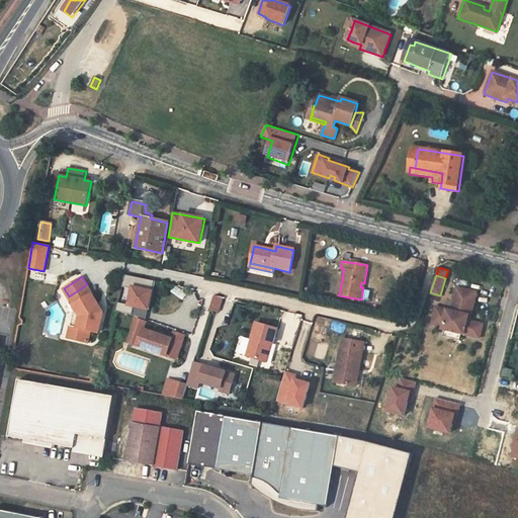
[(69,337),(89,341),(91,330),(100,332),(104,311),(99,310),(95,304),(98,301),(87,284),(69,296),(76,307),(81,315),(79,326),(72,325),(69,337)]
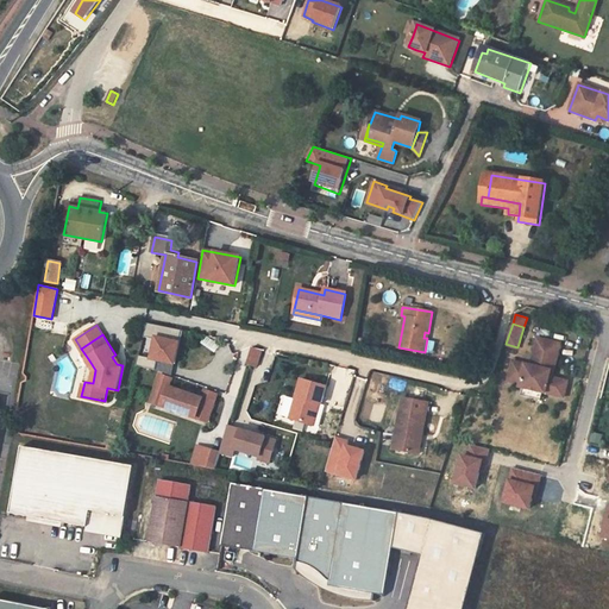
[(156,338),(151,356),(170,362),(176,343),(156,338)]
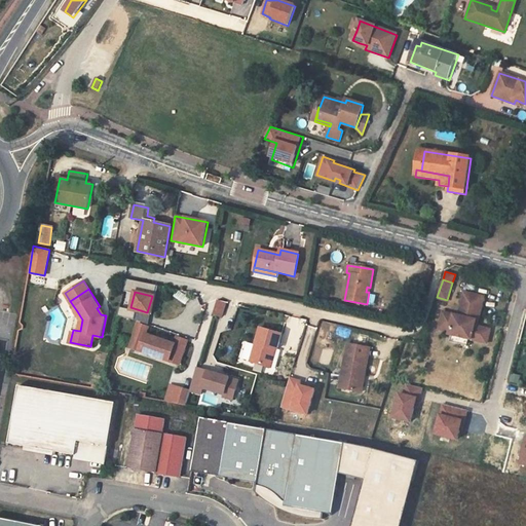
[(443,312),(440,327),(450,330),(450,332),(449,335),(452,335),(470,339),(481,342),(484,328),(475,326),(476,321),(479,321),(484,297),(463,292),(458,315),(443,312)]
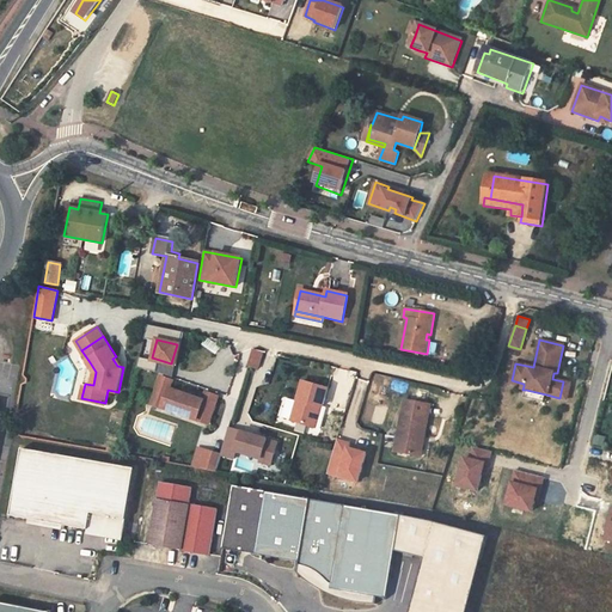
[(262,352),(252,349),(248,363),(257,367),(262,352)]
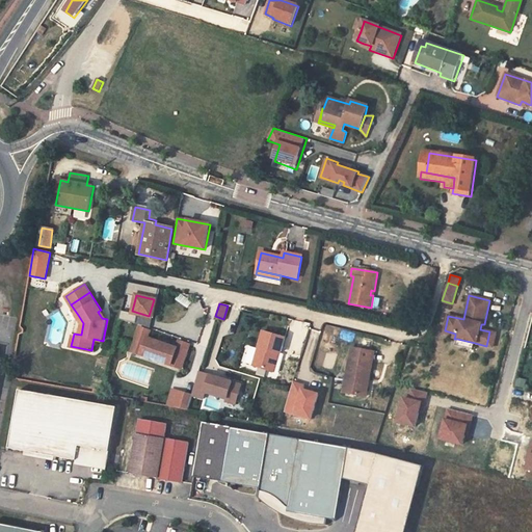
[(107,319),(101,310),(98,312),(102,318),(107,319)]
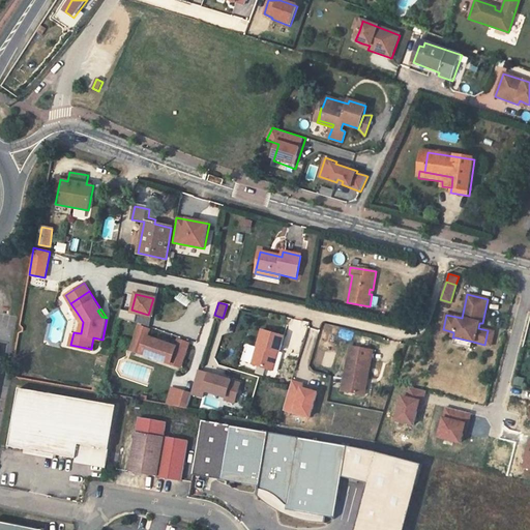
[(78,314),(74,332),(81,333),(83,322),(78,314)]
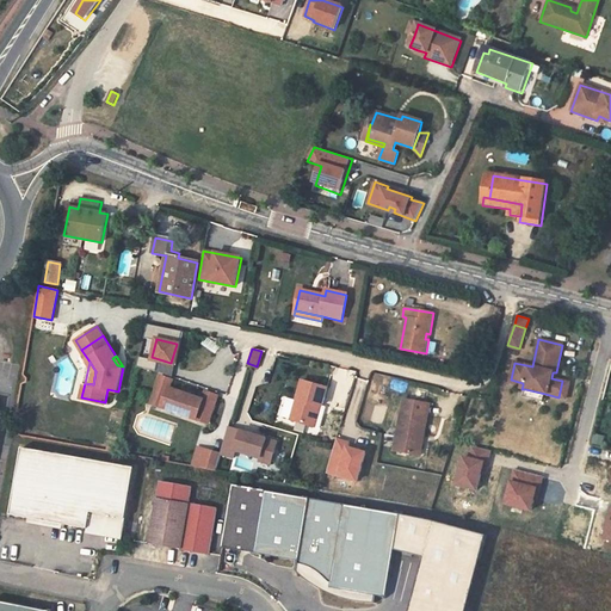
[(161,375),(156,390),(167,394),(164,407),(198,419),(201,411),(203,399),(170,388),(173,380),(161,375)]
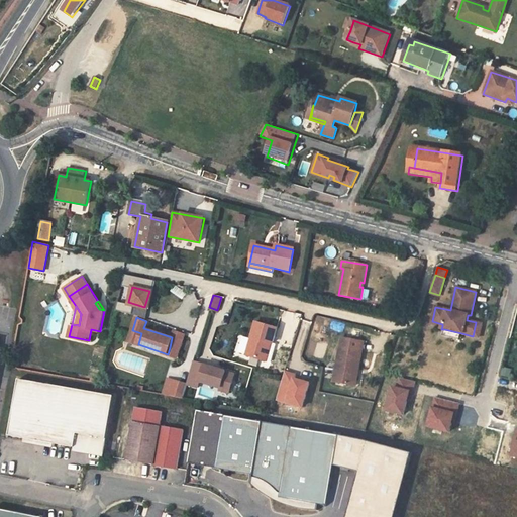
[(278,326),(256,320),(246,353),(265,358),(271,340),(274,341),(278,326)]
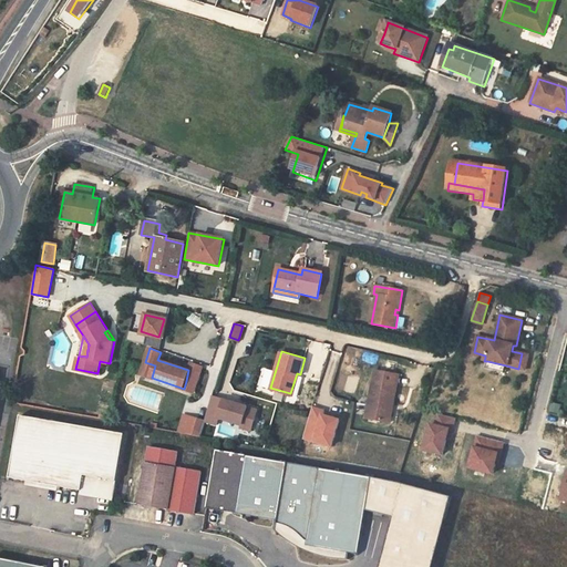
[(522,353),(518,369),(525,370),(528,354),(522,353)]
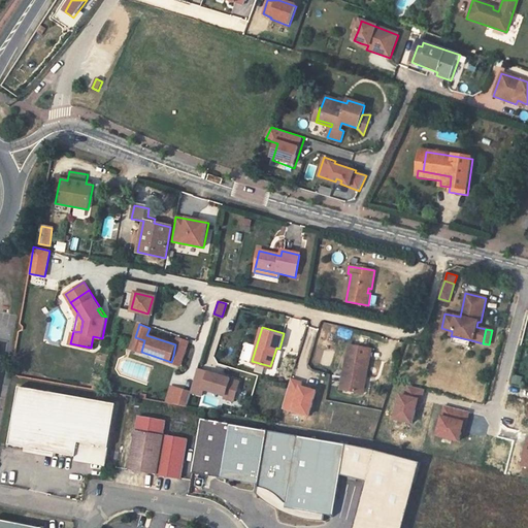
[(454,336),(452,343),(469,348),(471,340),(454,336)]
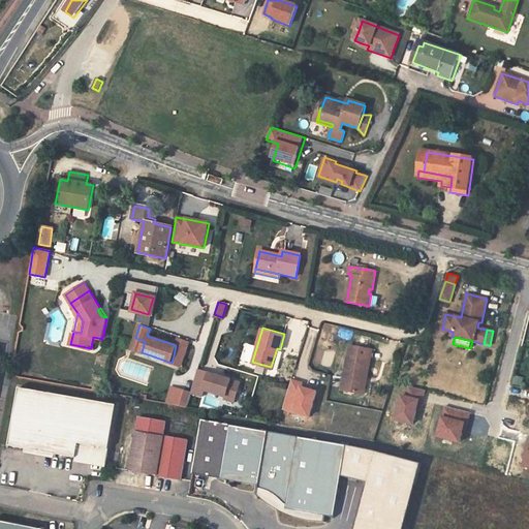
[(132,349),(142,352),(145,341),(135,338),(132,349)]
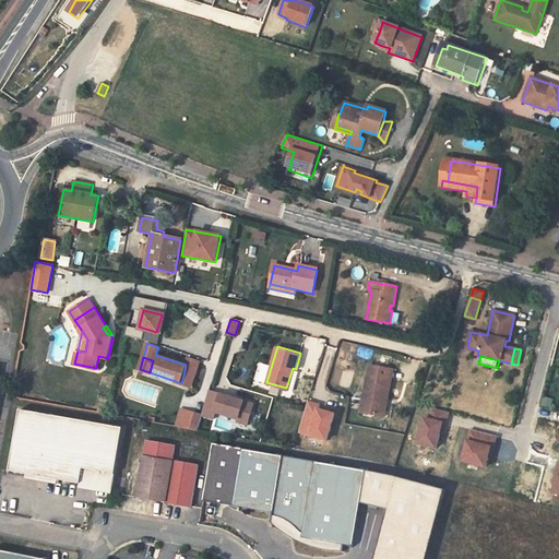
[(186,365),(183,376),(193,379),(199,361),(189,357),(186,365)]
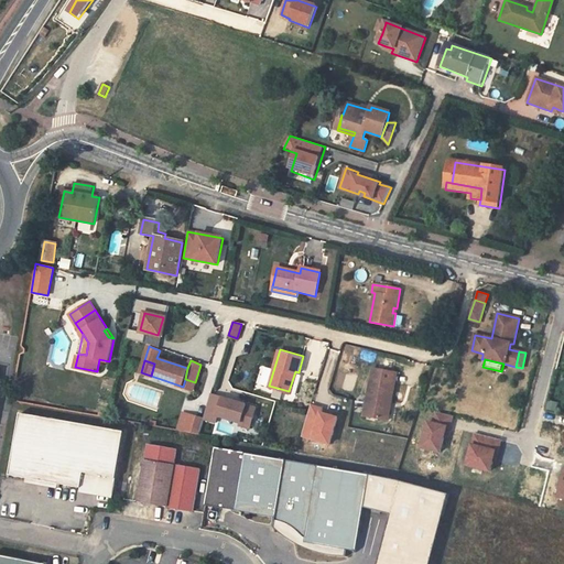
[(394,372),(373,369),(365,415),(384,420),(388,401),(391,402),(396,384),(392,383),(394,372)]
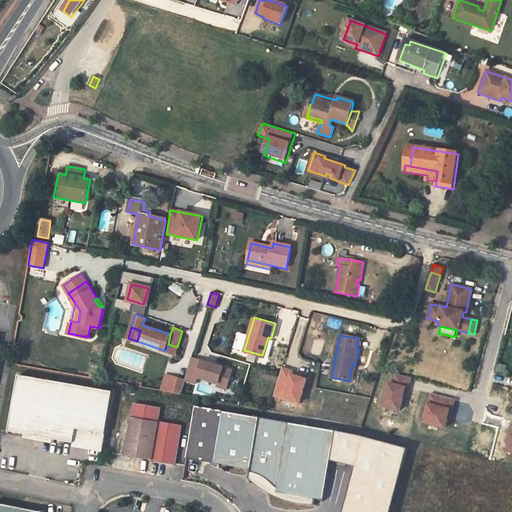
[(168,344),(166,351),(175,354),(177,347),(168,344)]
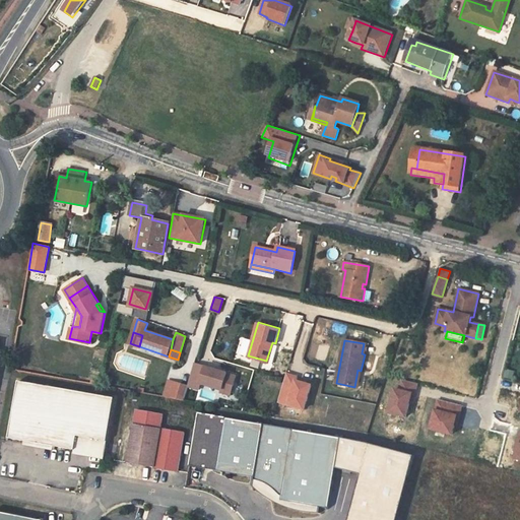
[(221,389),(220,392),(230,394),(236,375),(194,362),(187,385),(198,388),(200,382),(221,389)]
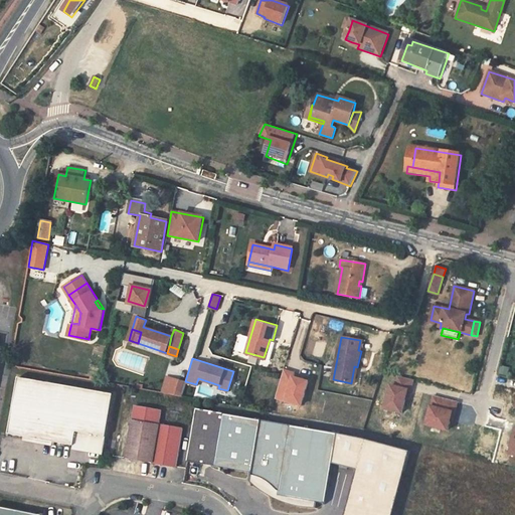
[(296,370),(285,367),(276,394),(302,402),(309,378),(295,374),(296,370)]
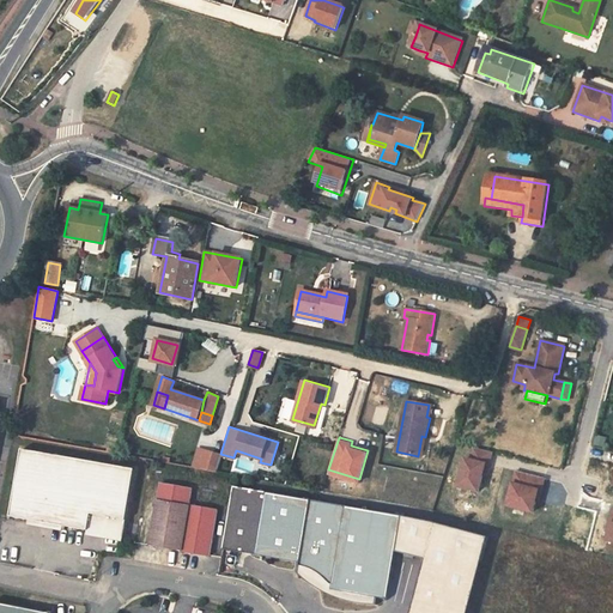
[(475,444),(472,456),(466,455),(459,483),(479,487),(484,471),(486,461),(490,462),(491,457),(493,449),(475,444)]
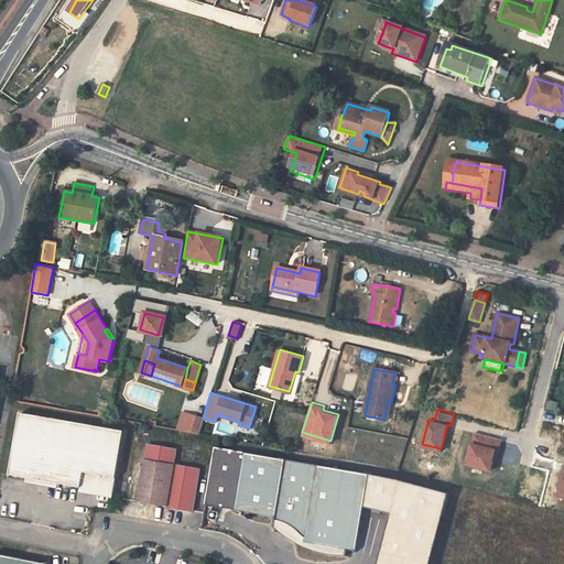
[(9,475),(112,492),(123,431),(20,412),(9,475)]
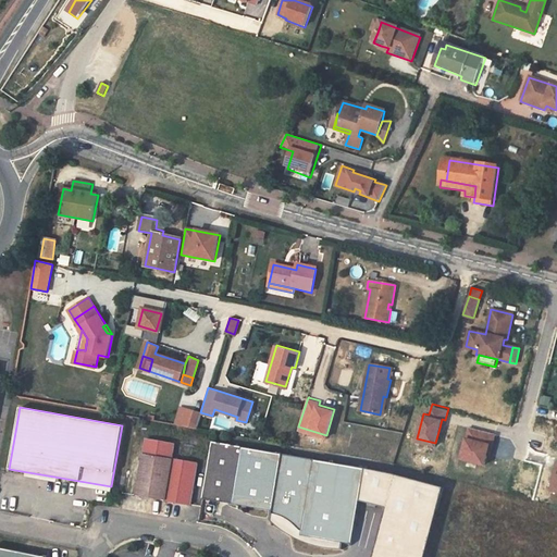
[(484,454),(486,445),(489,446),(491,440),(492,434),(466,428),(458,458),(481,465),(484,454)]
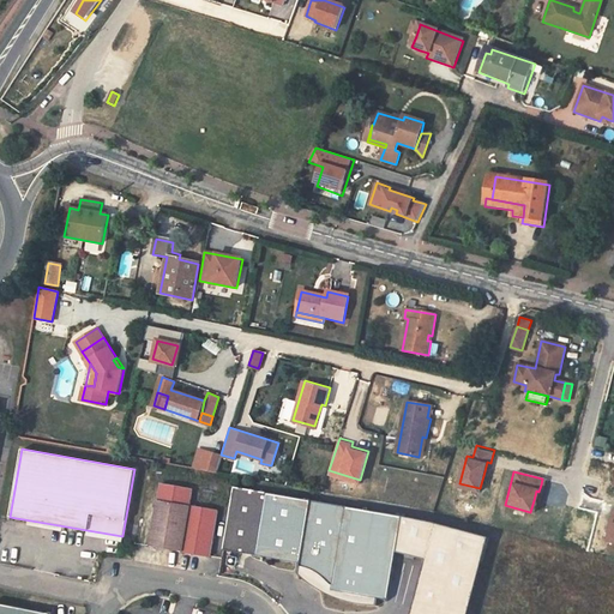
[(161,485),(151,547),(185,552),(211,557),(218,511),(190,506),(193,489),(161,485)]
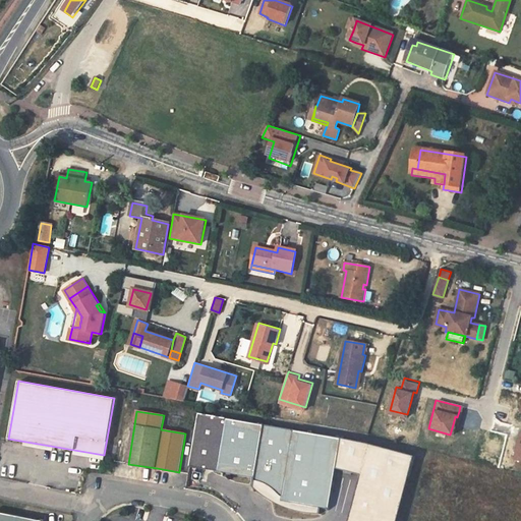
[(189,466),(218,471),(254,478),(254,481),(257,482),(262,483),(266,485),(272,488),(277,493),(280,498),(282,502),(329,510),(336,469),(342,440),(227,419),(197,414),(189,466)]
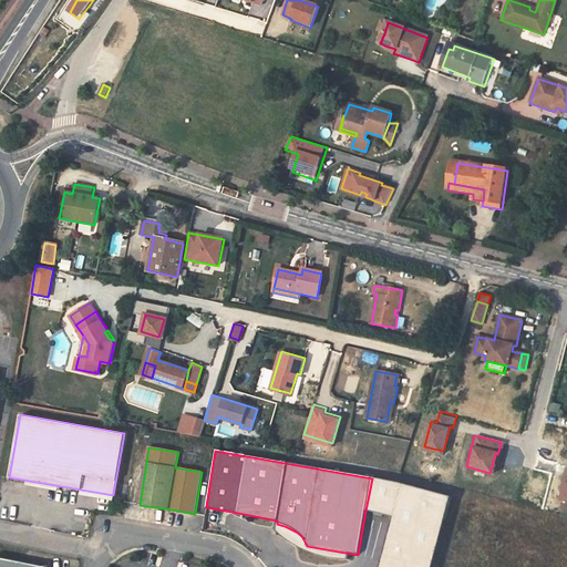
[(372,478),(366,511),(394,516),(381,566),(432,566),(451,498),(403,485),(372,478)]
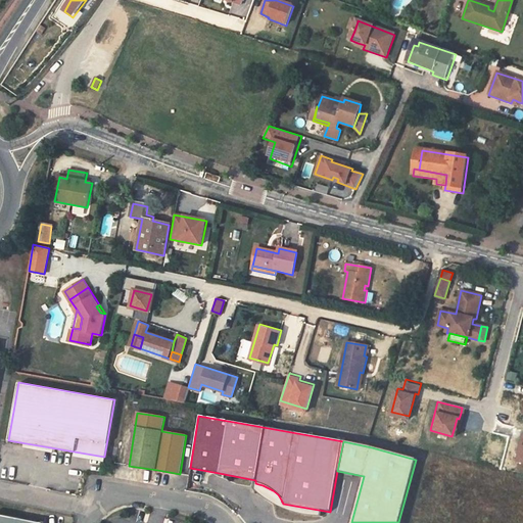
[(189,474),(188,482),(195,483),(197,476),(189,474)]
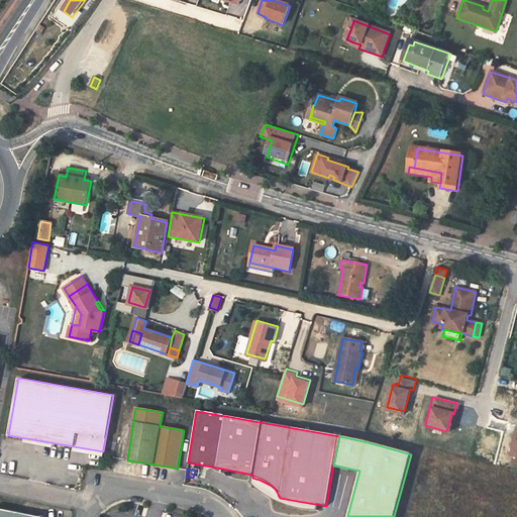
[(0,516),(42,516),(0,508),(0,516)]
